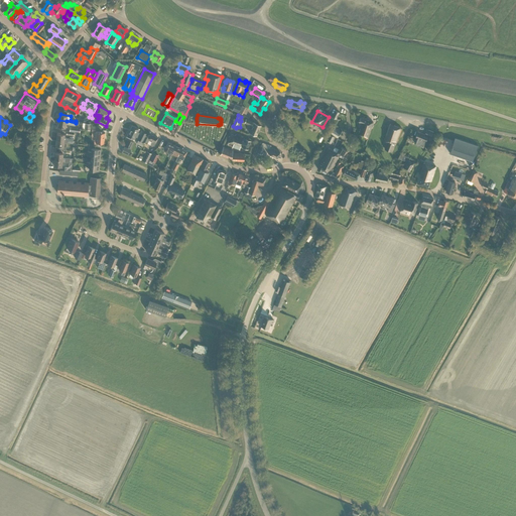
[(358,135),(368,138),(374,122),(366,120),(367,119),(361,117),(359,122),(363,123),(361,129),(360,129),(358,135)]
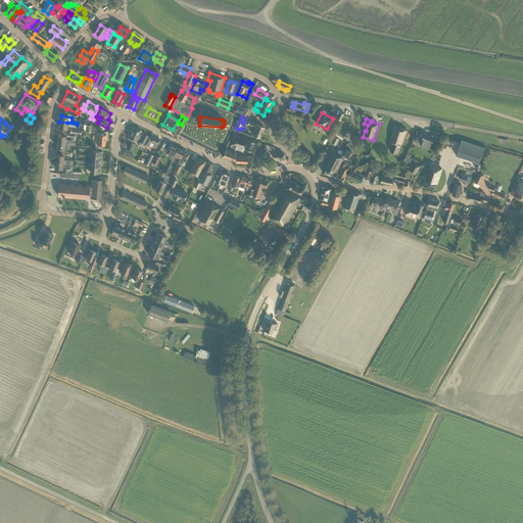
[(252,134),(259,138),(265,128),(249,121),(248,125),(255,128),(252,134)]
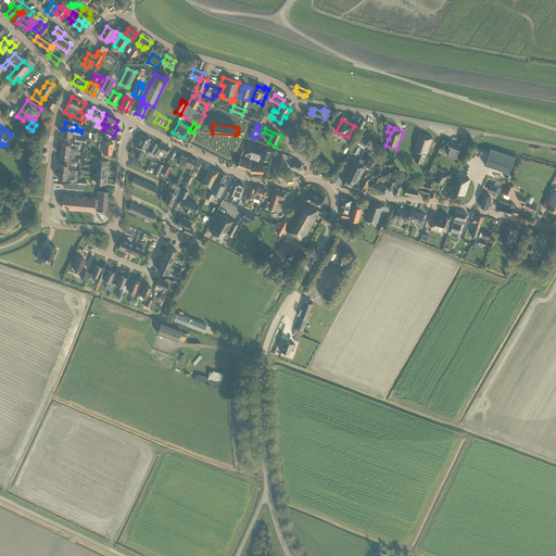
[(428,153),(433,139),(420,134),(414,152),(417,154),(415,161),(422,163),(426,153),(428,153)]
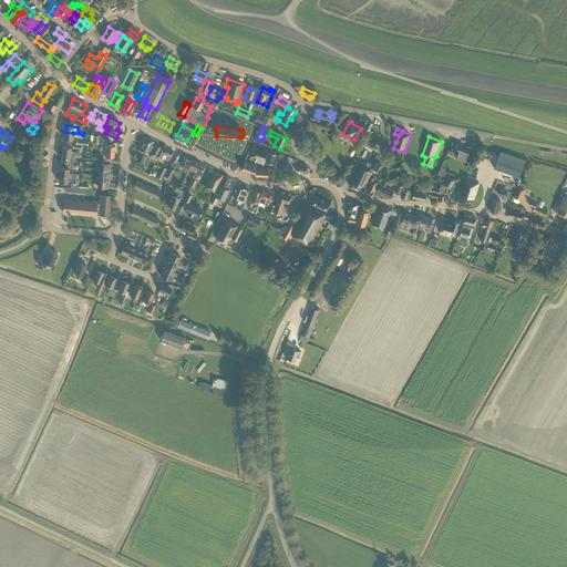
[(152,145),(153,142),(145,137),(140,150),(147,154),(148,151),(151,151),(153,146),(152,145)]
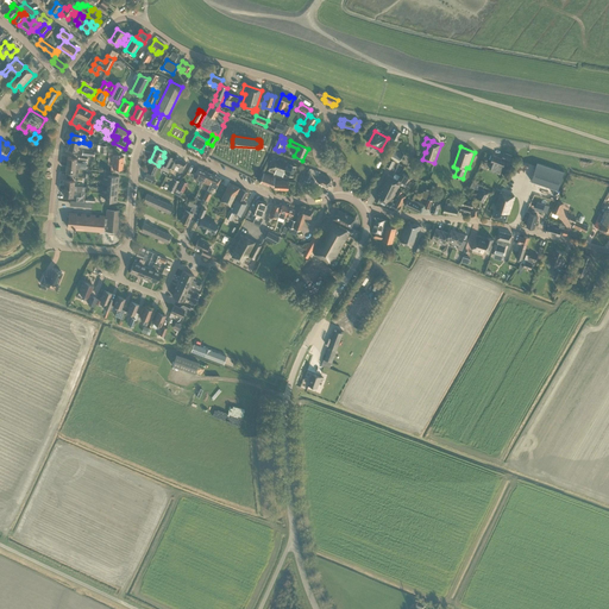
[(391,156),(400,161),(405,155),(395,149),(391,156)]
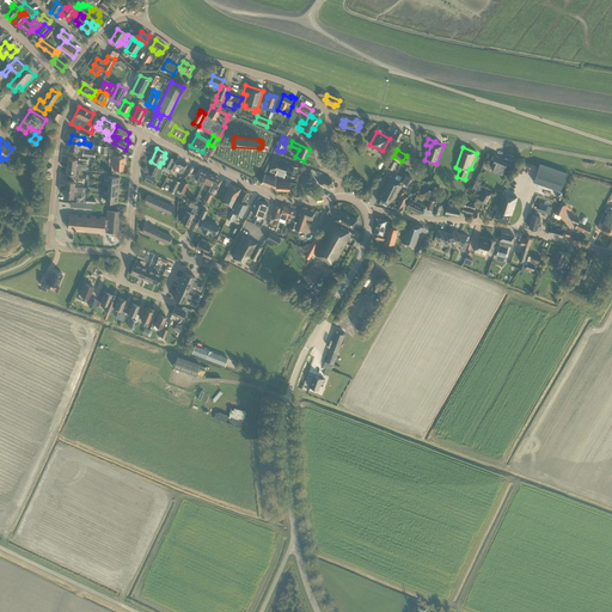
[(512,163),(514,157),(507,153),(505,159),(496,155),(494,163),(495,164),(493,170),(502,175),(505,167),(506,169),(508,161),(512,163)]
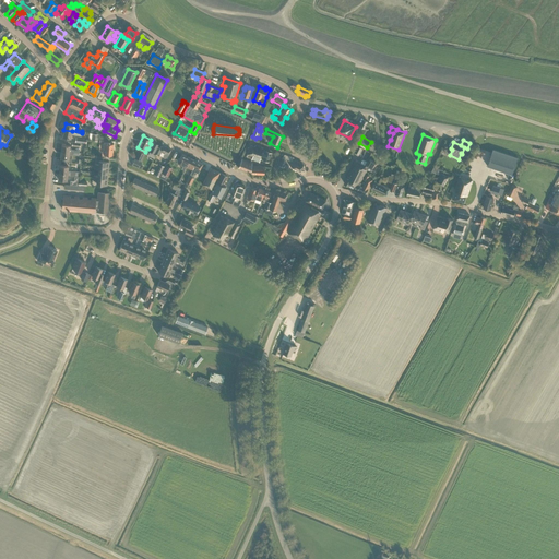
[(104,155),(113,155),(114,144),(102,143),(102,149),(104,150),(104,155)]
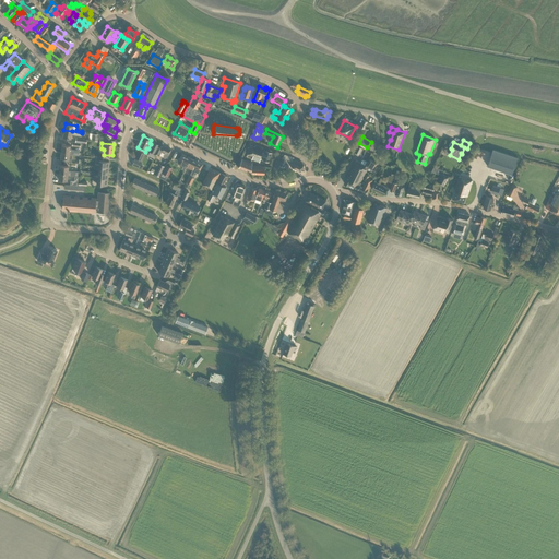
[(159,156),(161,154),(161,152),(165,154),(164,156),(167,158),(171,150),(163,145),(162,147),(161,146),(156,154),(159,156)]
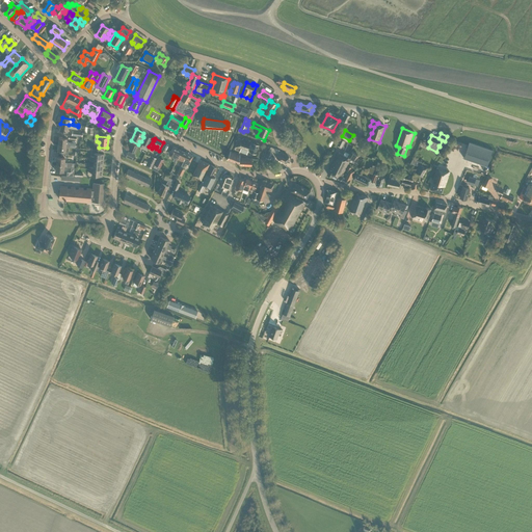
[(248,140),(243,138),(242,139),(239,138),(235,149),(240,151),(239,152),(246,154),(247,151),(256,154),(259,145),(248,141),(248,140)]
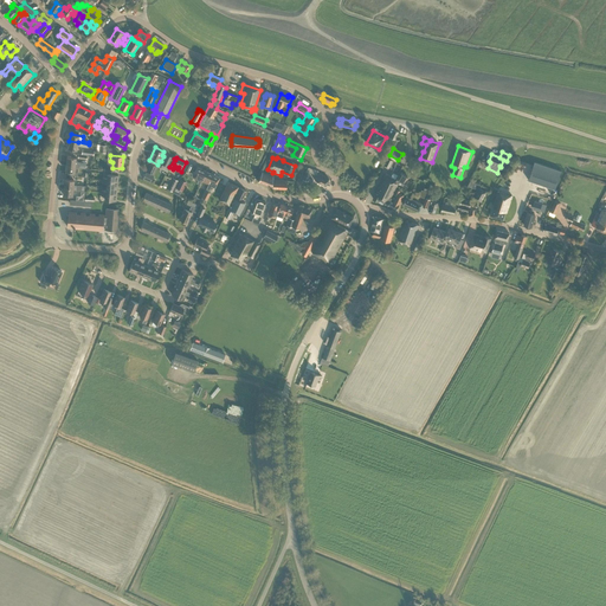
[(534,162),(528,180),(555,189),(561,172),(534,162)]
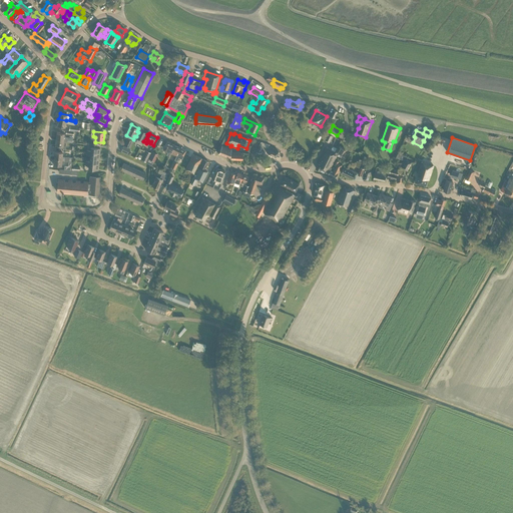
[(72,142),(72,140),(56,138),(55,144),(58,145),(58,148),(65,149),(66,142),(72,142)]
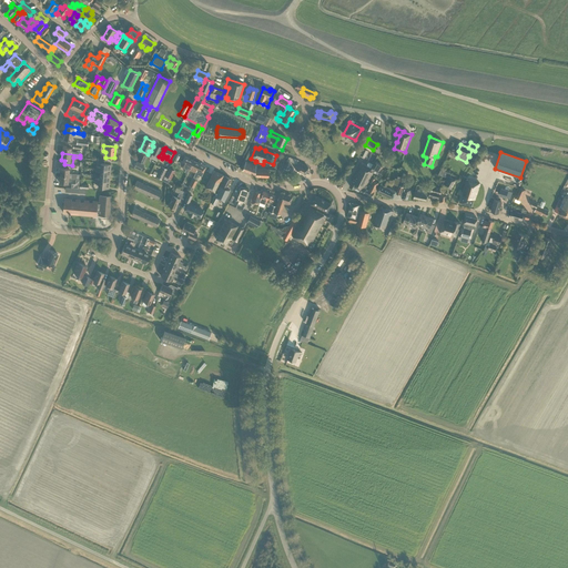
[(139,162),(144,164),(148,156),(142,154),(139,162)]
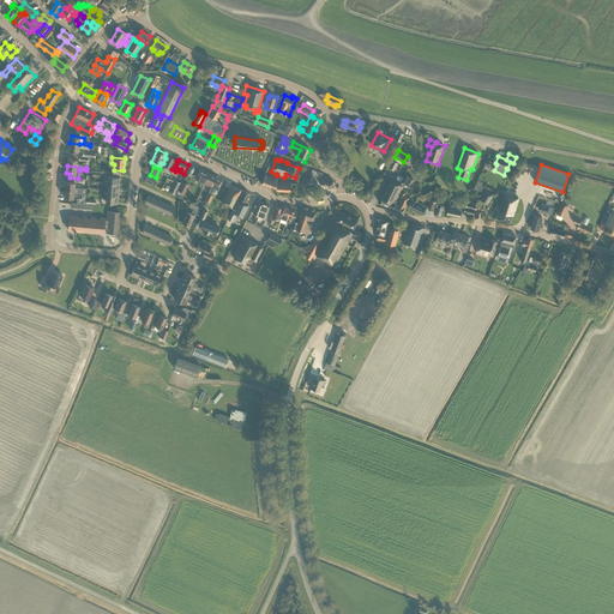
[(197,176),(196,180),(202,182),(199,186),(203,187),(205,184),(209,174),(199,169),(197,176)]
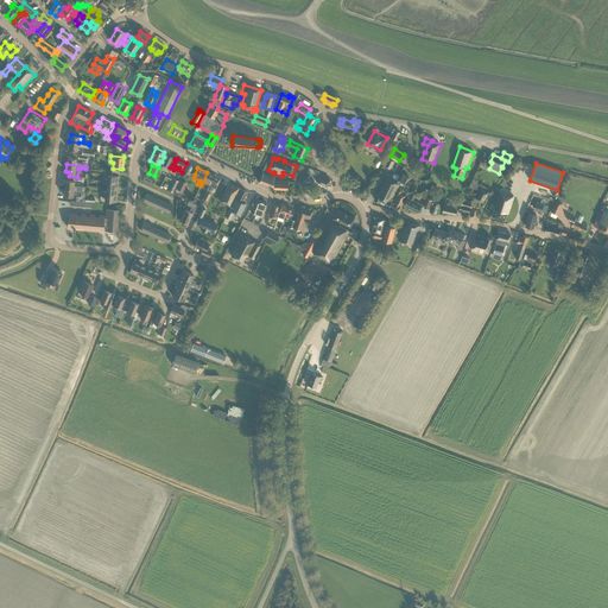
[(214,176),(207,172),(203,182),(209,185),(214,176)]
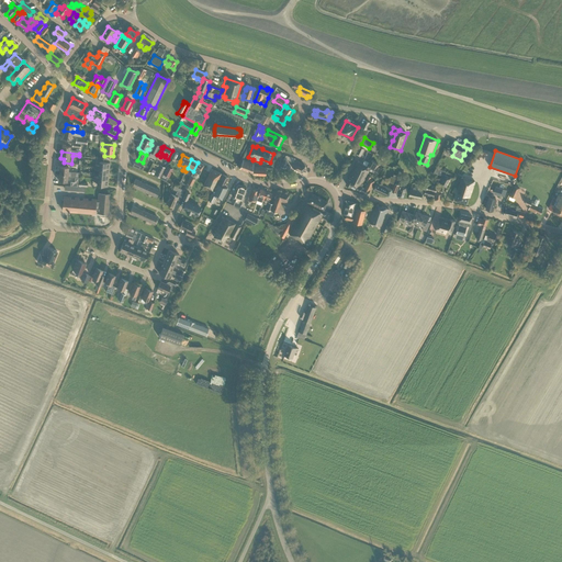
[(253,175),(266,176),(267,168),(254,166),(254,164),(242,159),(240,161),(243,163),(239,168),(253,173),(253,175)]
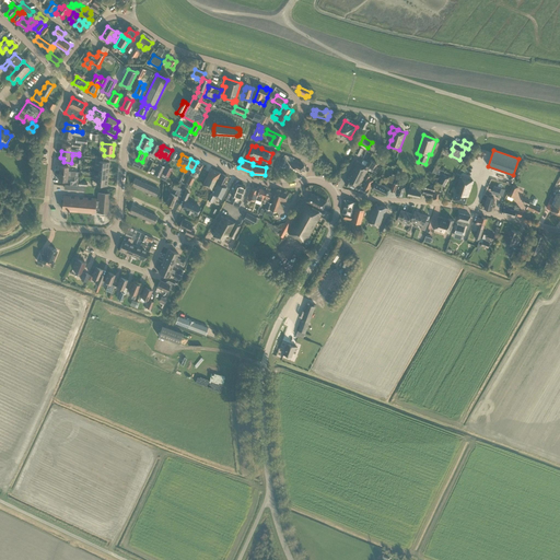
[(291,166),(301,171),(304,165),(303,163),(294,159),(291,166)]
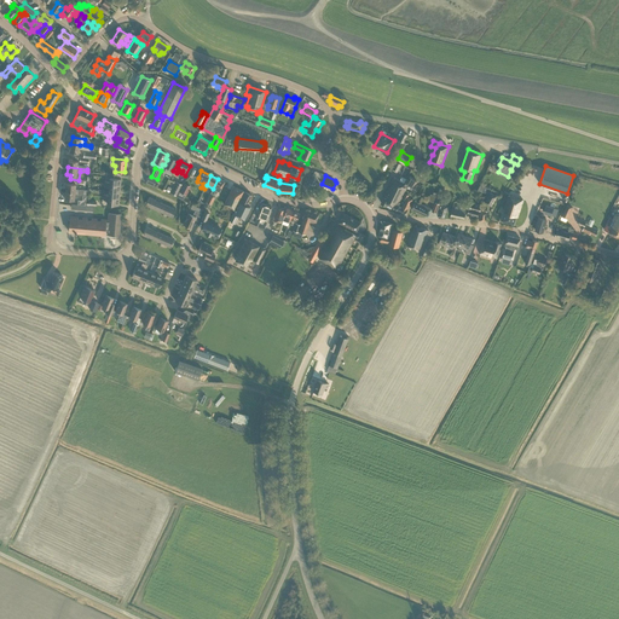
[(418,180),(414,178),(412,178),(410,175),(404,185),(415,192),(418,185),(416,184),(418,180)]
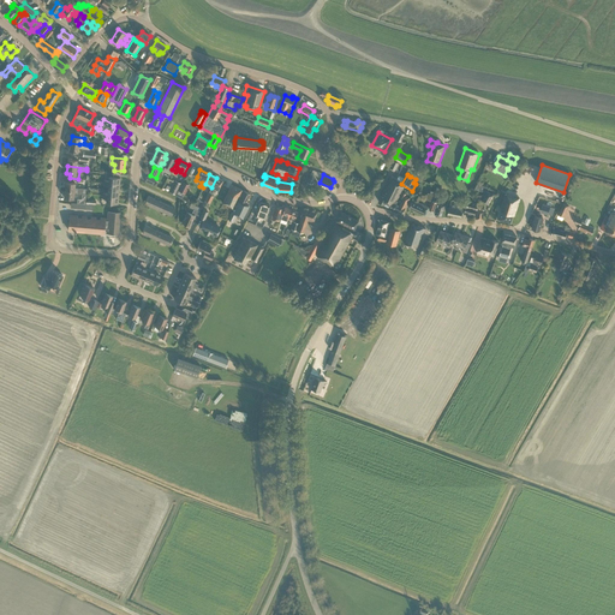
[(149,175),(148,179),(145,181),(153,185),(154,181),(155,178),(149,175)]
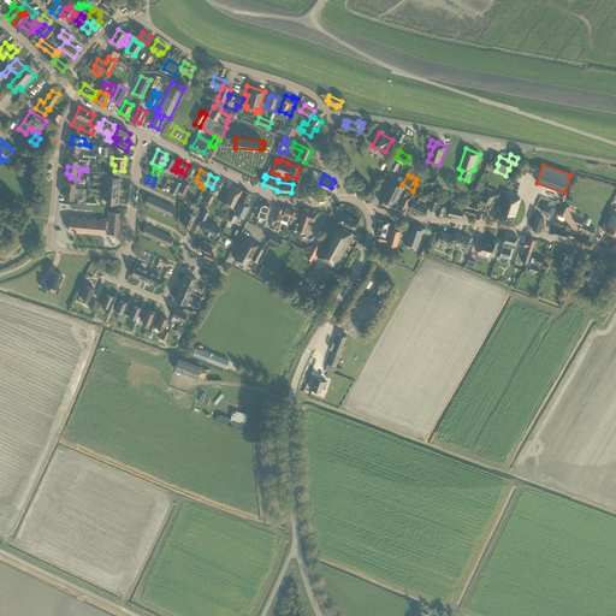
[(397,203),(398,201),(406,187),(401,185),(402,182),(392,177),(379,202),(385,205),(395,209),(397,203)]
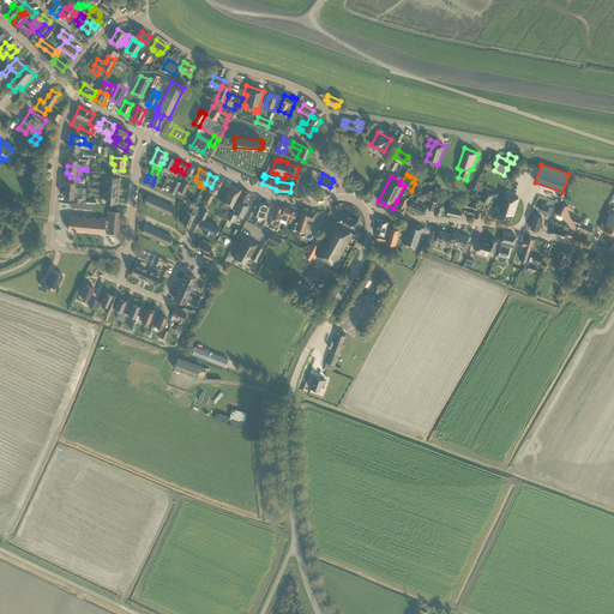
[(211,187),(210,191),(212,192),(214,188),(217,191),(222,180),(216,178),(211,187)]
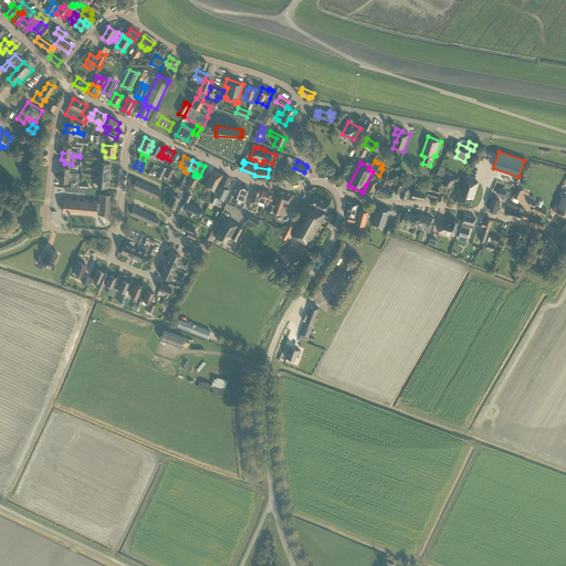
[(156,176),(161,179),(167,169),(161,166),(156,176)]
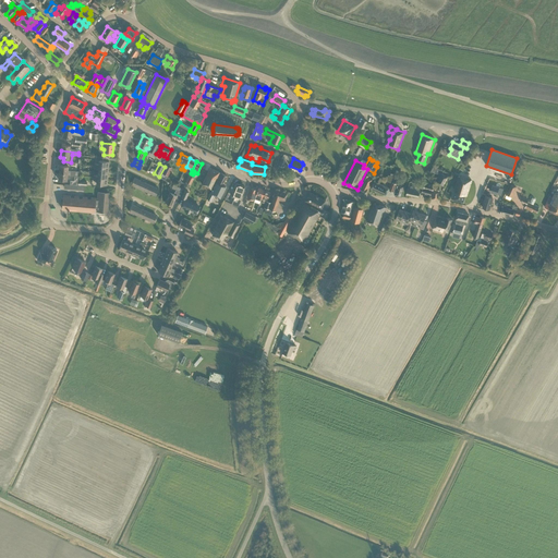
[(60,165),(59,172),(79,174),(79,171),(73,171),(68,170),(68,166),(60,165)]
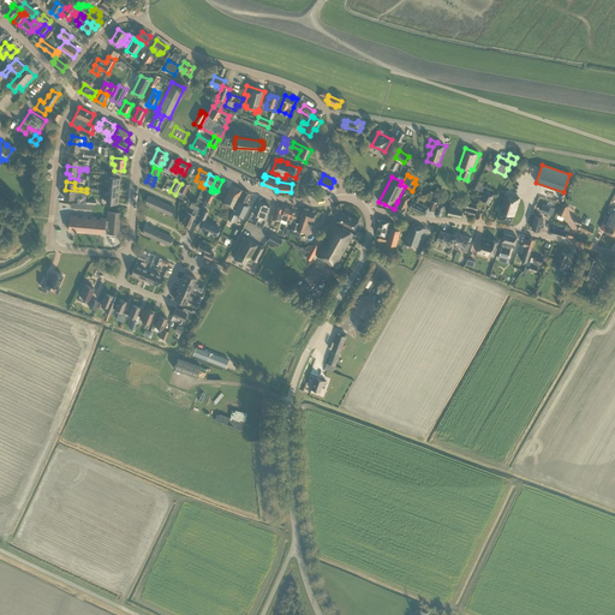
[(190,185),(184,181),(179,191),(185,193),(190,185)]
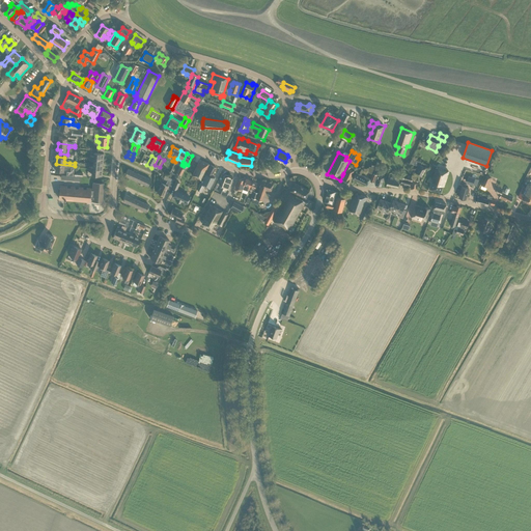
[(192,175),(201,180),(210,164),(200,160),(192,175)]
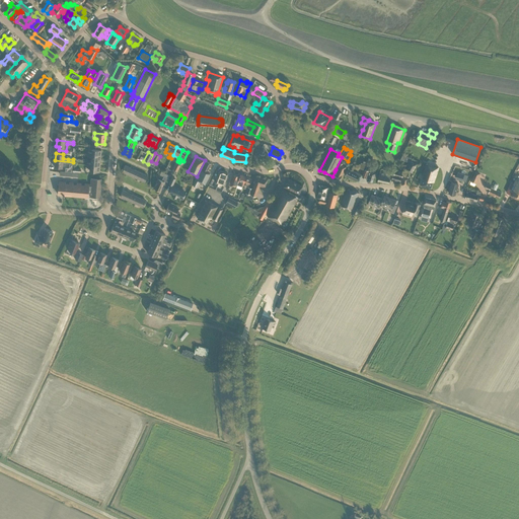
[(410,160),(406,165),(409,167),(406,169),(412,172),(417,164),(410,160)]
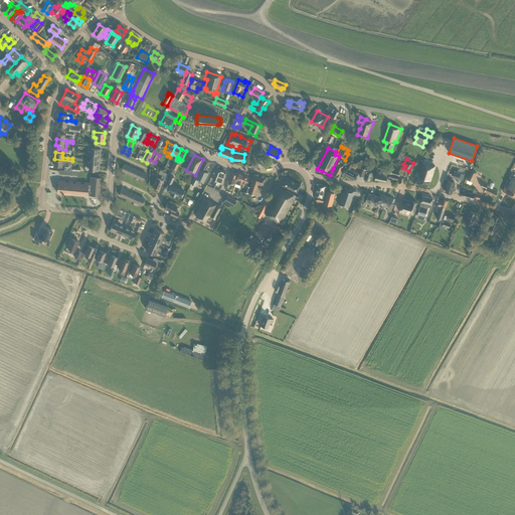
[(203,160),(194,178),(191,183),(195,185),(198,180),(203,183),(208,172),(205,171),(209,162),(203,160)]
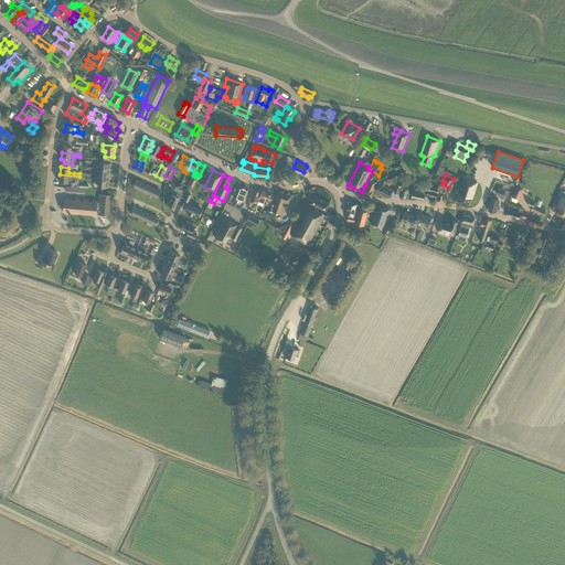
[(365,187),(364,187),(362,192),(370,195),(372,191),(376,182),(372,180),(373,178),(371,177),(365,187)]
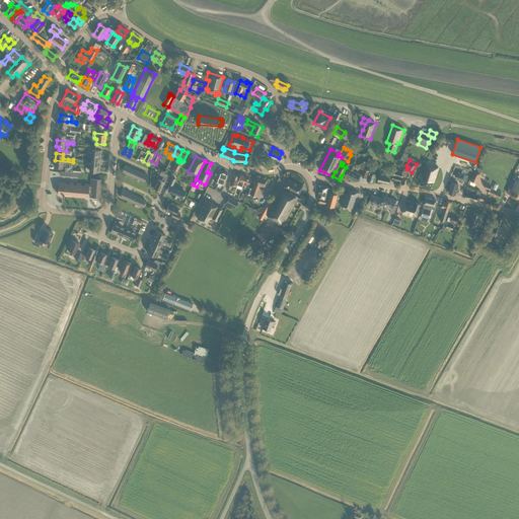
[(179,165),(176,163),(171,173),(175,174),(179,165)]
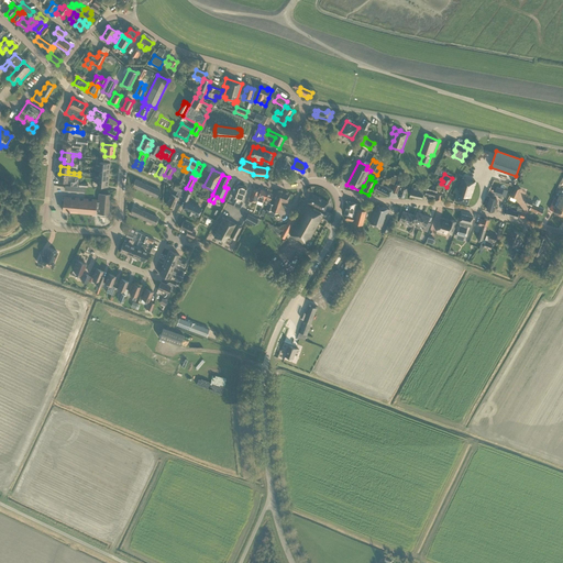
[(470,198),(471,198),(476,181),(463,177),(457,194),(459,194),(456,200),(467,205),(470,198)]
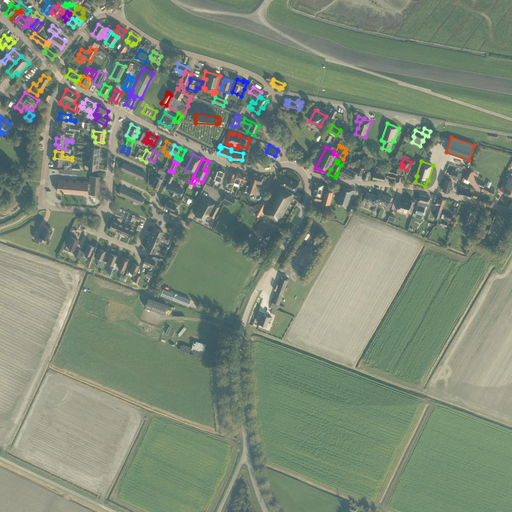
[(120,170),(128,173),(131,166),(123,163),(120,170)]
